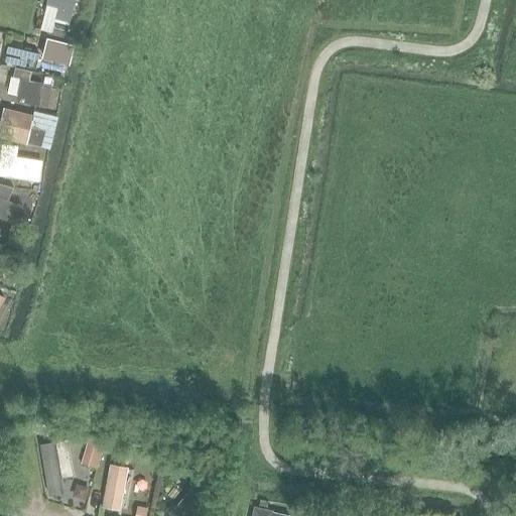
[(73,0),(43,0),(43,2),(55,6),(52,18),(68,22),(73,0)]
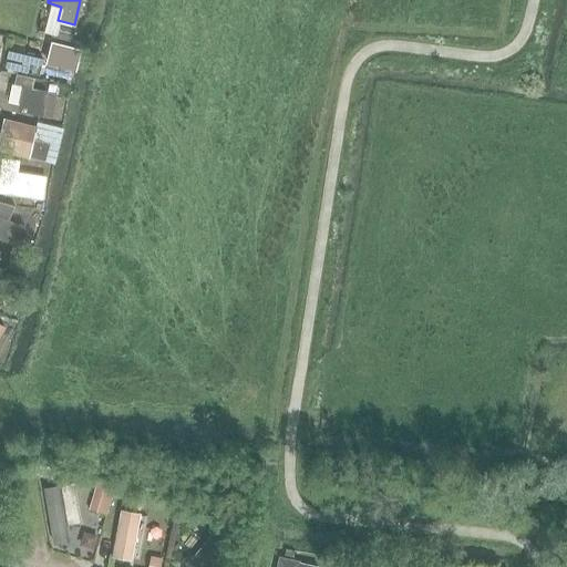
[(41,59),(4,51),(1,66),(38,74),(41,59)]
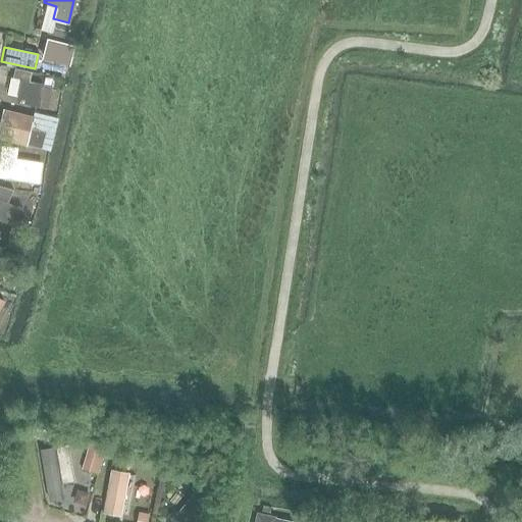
[(32,72),(15,69),(13,79),(20,80),(31,82),(32,72)]
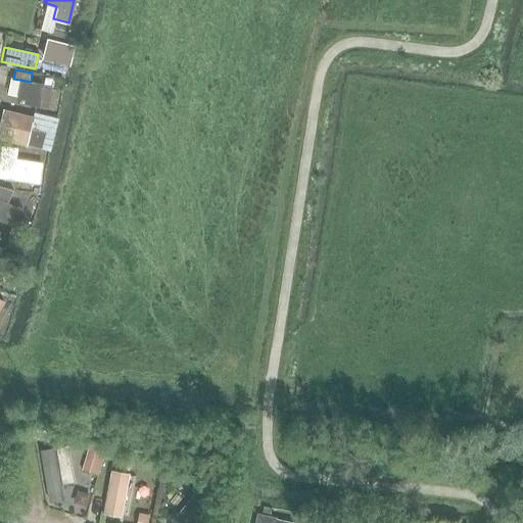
[(49,111),(54,81),(46,79),(44,85),(31,82),(20,80),(15,103),(49,111)]
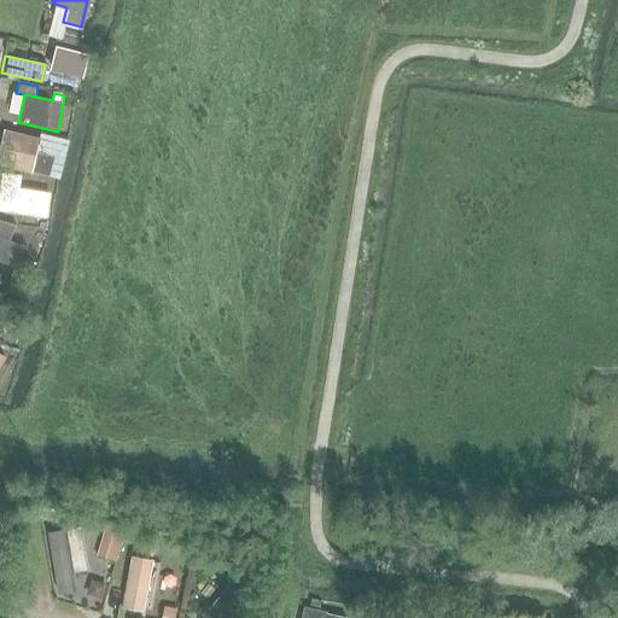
[(48,178),(52,163),(36,159),(41,139),(6,129),(0,151),(0,165),(33,175),(34,173),(48,178)]
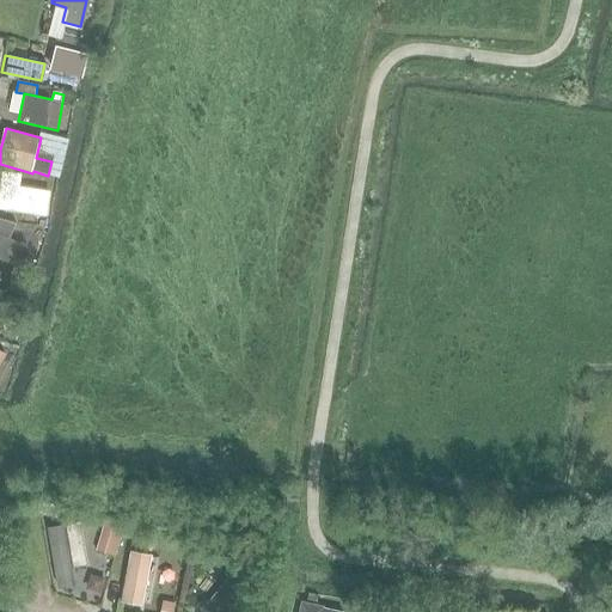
[(0,184),(0,208),(47,215),(50,191),(0,184),(0,185),(0,184)]
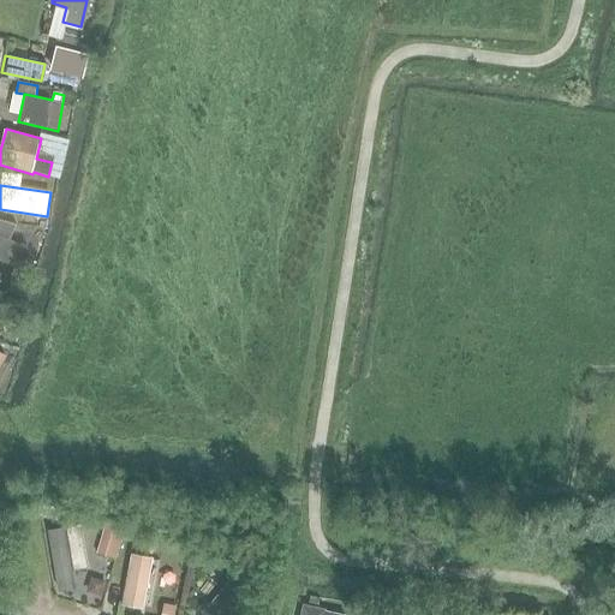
[(24,249),(0,237),(0,258),(16,267),(24,249)]
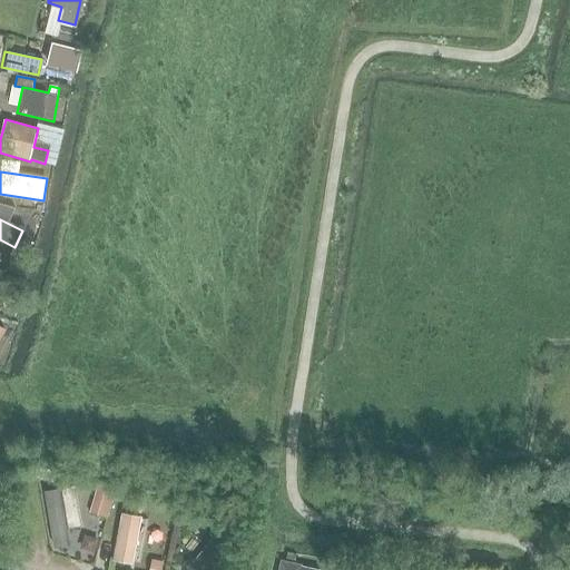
[(101,482),(92,510),(111,517),(121,489),(101,482)]
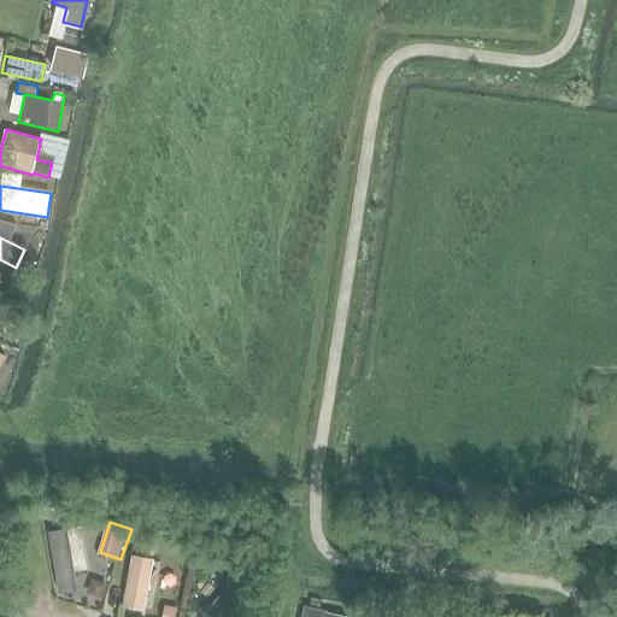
[(46,529),(56,592),(74,588),(70,568),(86,566),(78,524),(46,529)]
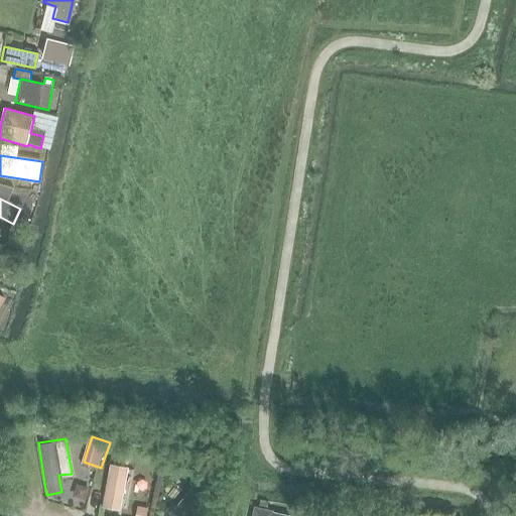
[(124,468),(107,465),(100,506),(117,509),(124,468)]
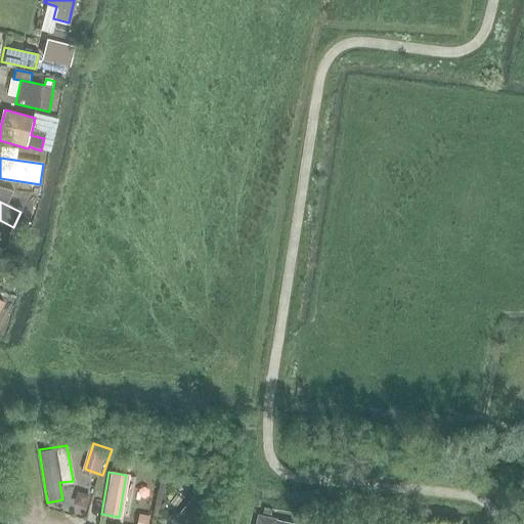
[(191,523),(217,492),(203,482),(176,516),(185,523),(191,523)]
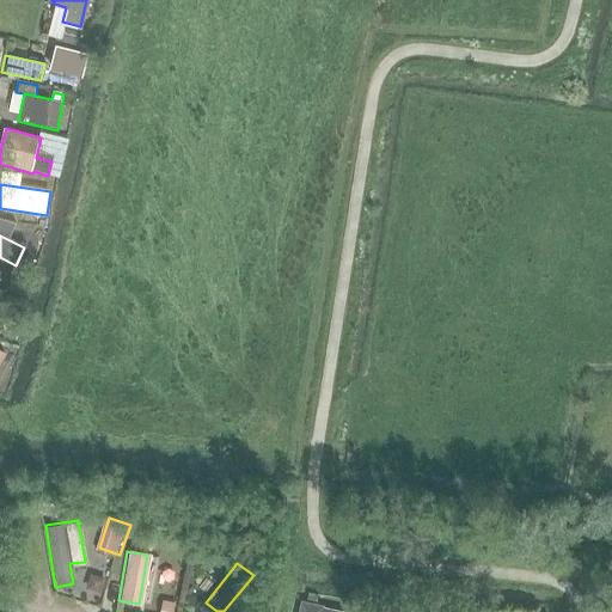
[(320,604),(299,600),(295,611),(342,611),(343,611),(324,607),(324,605),(320,604)]
